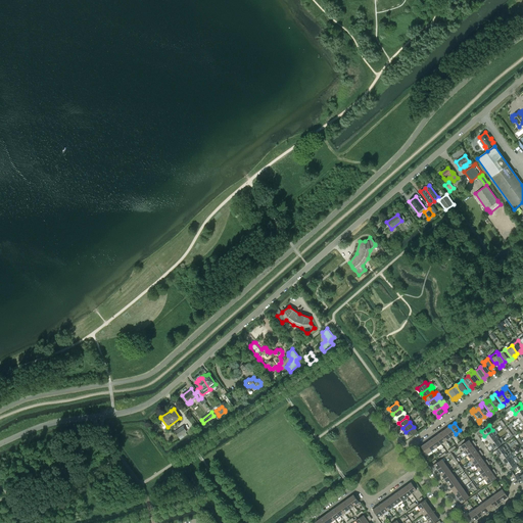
[(179,437),(187,431),(183,426),(175,432),(179,437)]
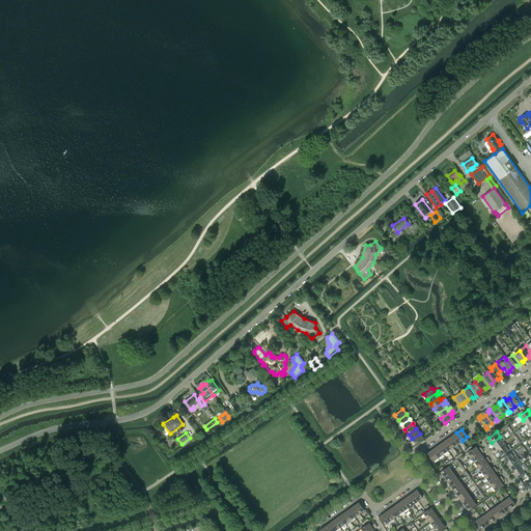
[(463,441),(456,432),(451,436),(457,444),(463,441)]
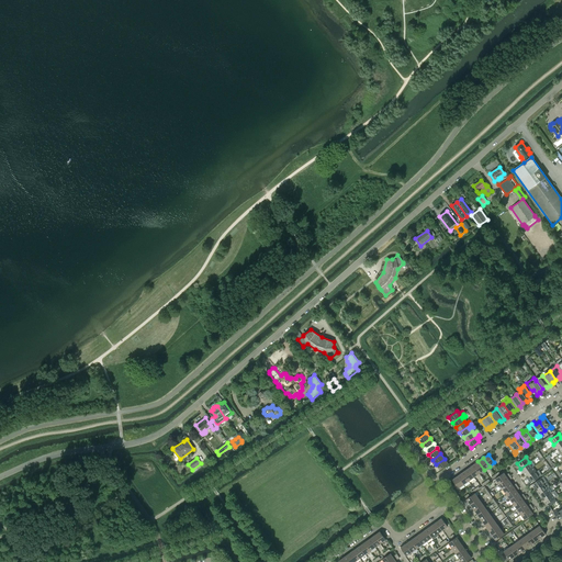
[(439,470),(448,463),(445,459),(436,464),(439,470)]
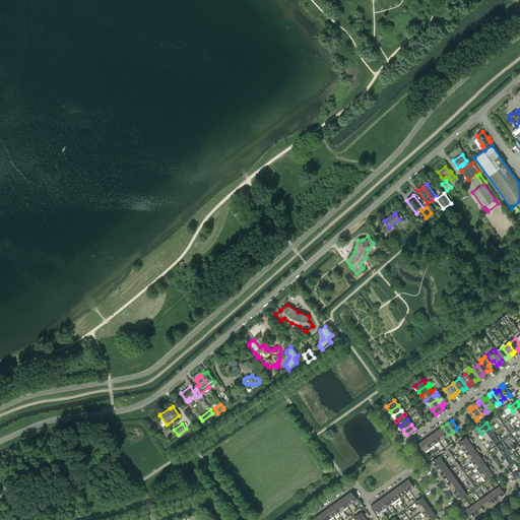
[(448,435),(442,427),(438,431),(443,438),(448,435)]
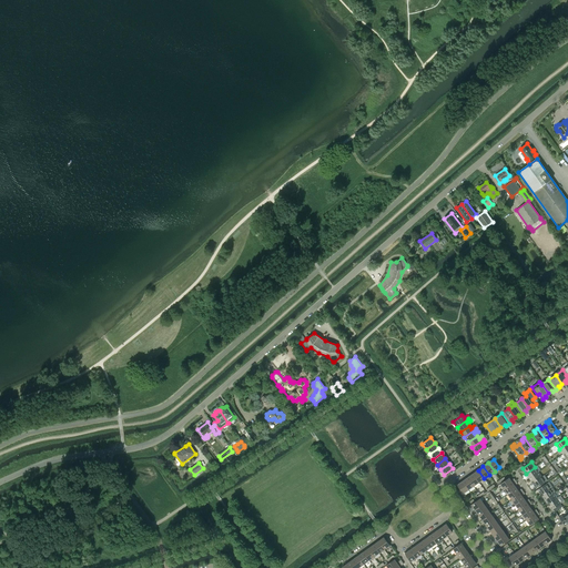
[(529,478),(538,472),(535,467),(526,474),(529,478)]
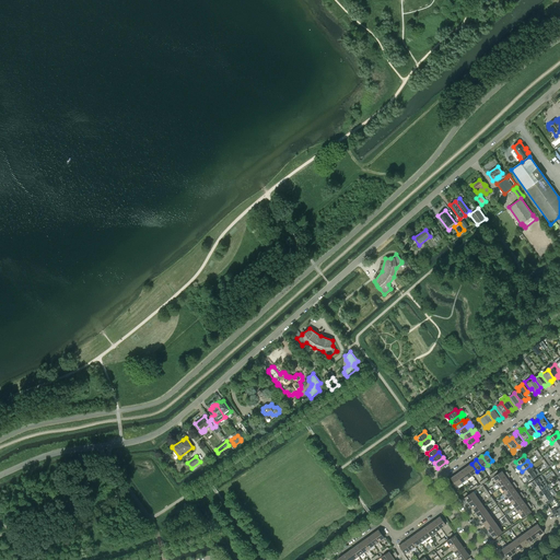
[(477,471),(471,464),(466,467),(473,476),(477,471)]
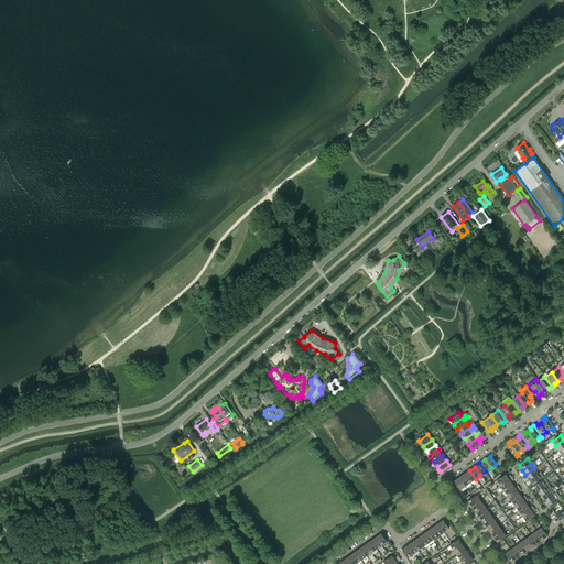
[(529,480),(538,474),(534,468),(525,475),(529,480)]
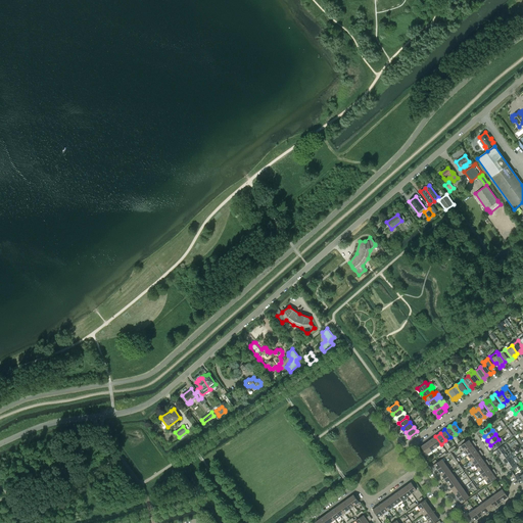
[(441,444),(435,436),(430,439),(436,447),(441,444)]
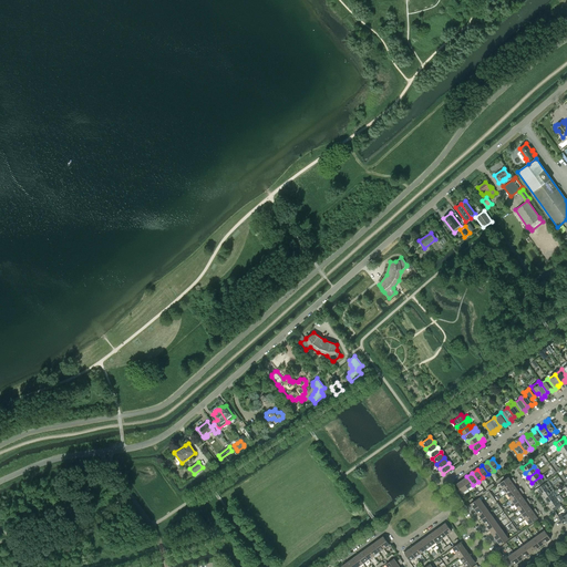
[(535,487),(546,480),(543,474),(540,476),(532,483),(535,487)]
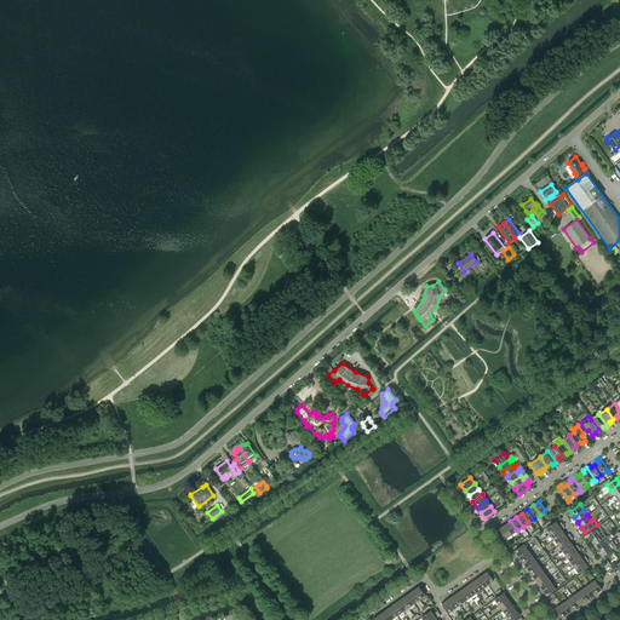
[(517,530),(510,521),(505,526),(511,534),(517,530)]
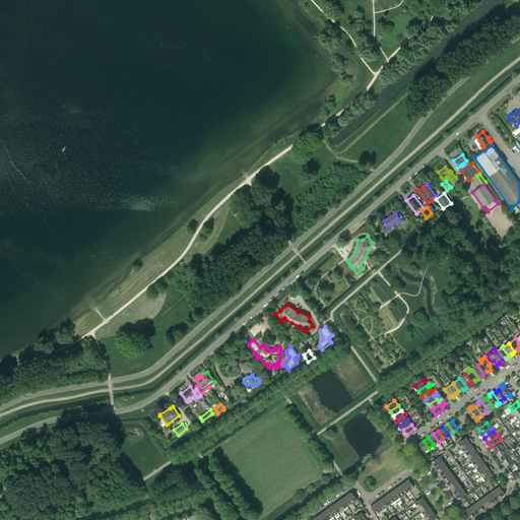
[(461,448),(472,440),(470,438),(468,439),(469,440),(468,441),(466,438),(458,443),(461,448)]
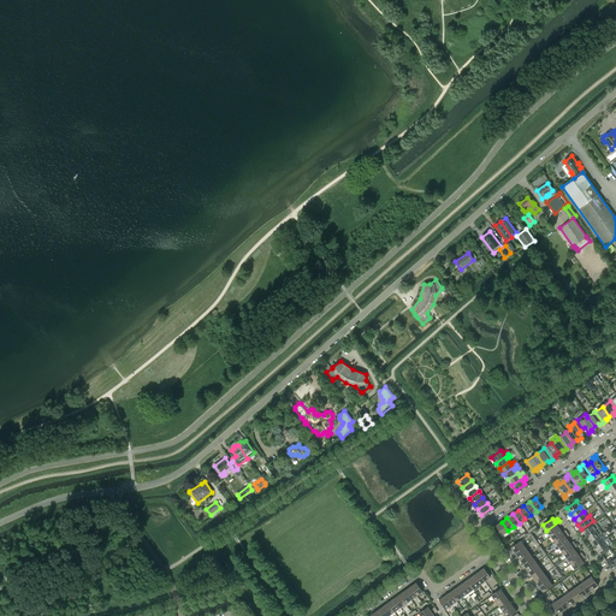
[(560,529),(558,527),(557,526),(558,525),(560,526),(561,525),(560,521),(546,531),(551,537),(560,529)]
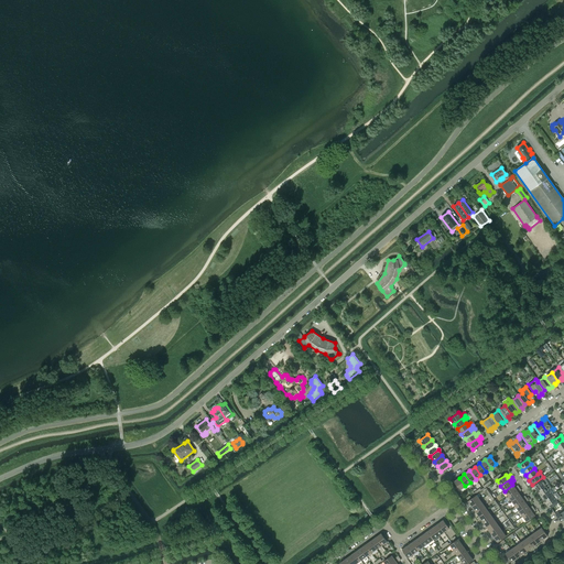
[(465,486),(459,478),(454,481),(461,490),(465,486)]
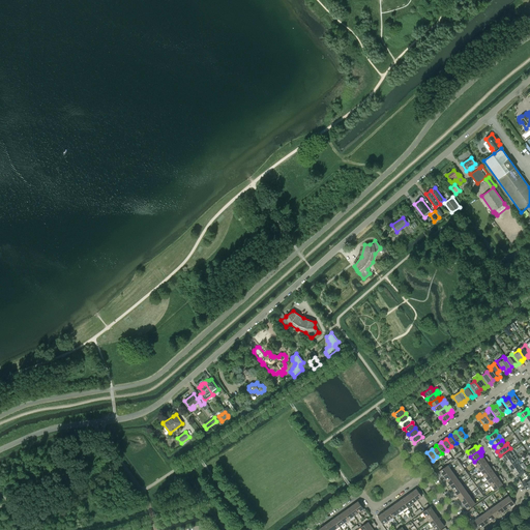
[(513,455),(516,454),(512,449),(501,458),(505,462),(513,455)]
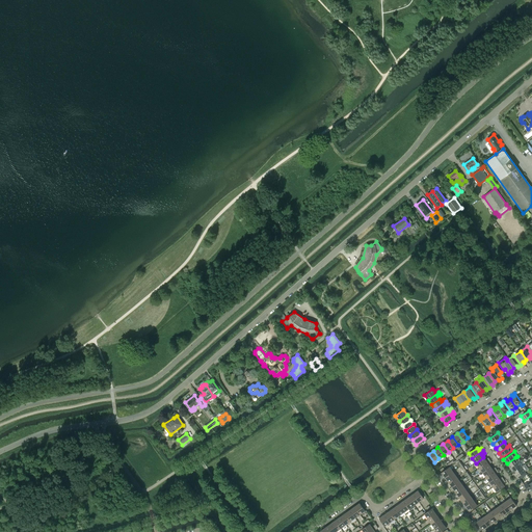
[(519,462),(521,460),(517,456),(515,457),(507,463),(510,469),(519,462)]
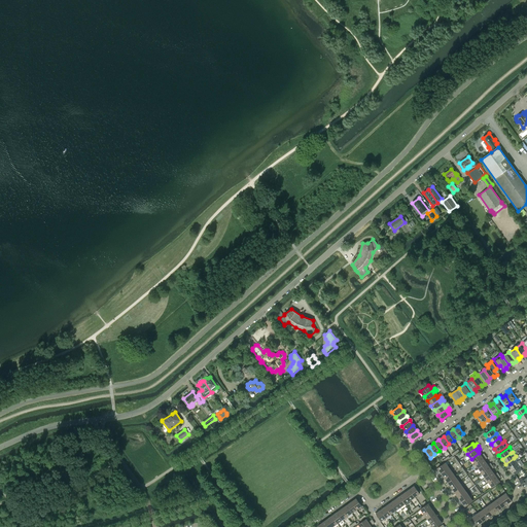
[(475,463),(485,456),(484,453),(482,455),(483,456),(482,456),(479,453),(471,459),(475,463)]
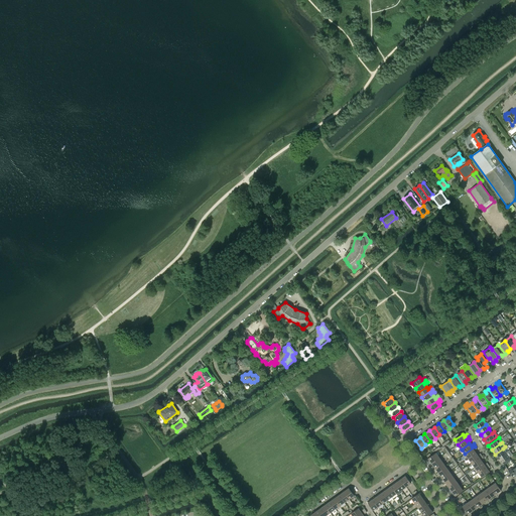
[(476,453),(474,450),(474,449),(475,448),(475,449),(477,448),(475,446),(465,454),(468,459),(476,453)]
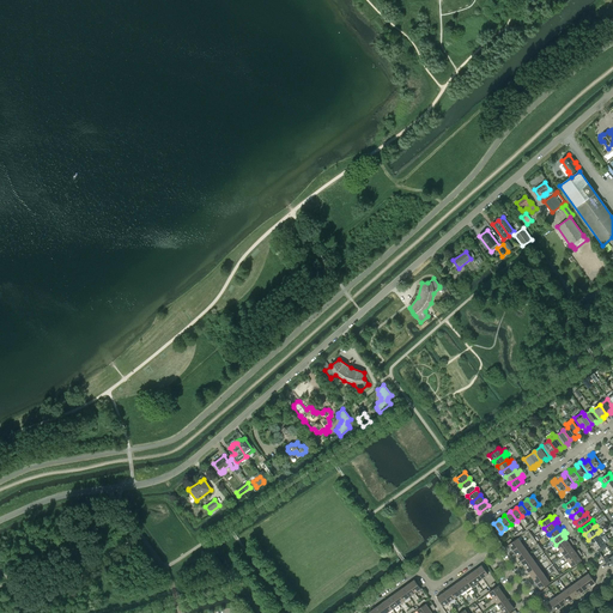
[(592,545),(601,538),(598,533),(588,540),(592,545)]
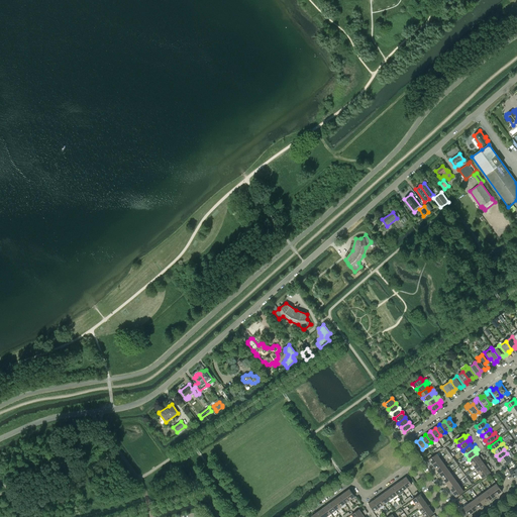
[(502,463),(510,458),(513,455),(510,451),(507,453),(499,459),(502,463)]
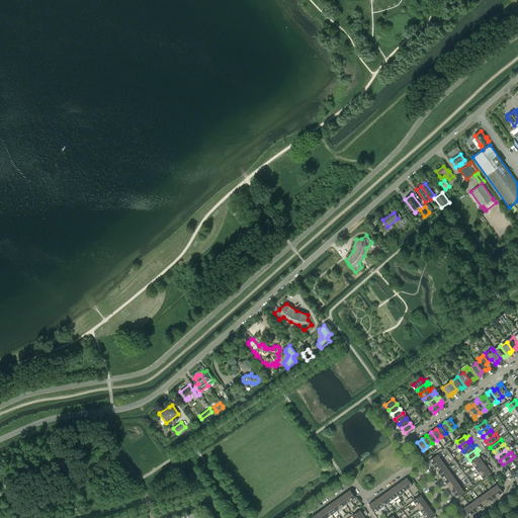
[(433,465),(441,459),(437,454),(430,460),(433,465)]
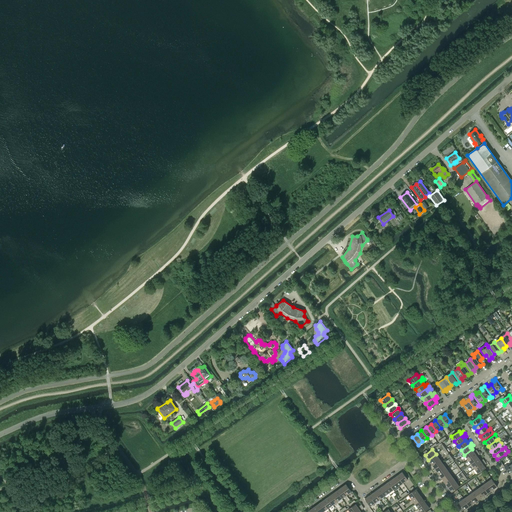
[(468,460),(478,452),(476,450),(475,451),(475,452),(474,452),(472,449),(464,455),(468,460)]
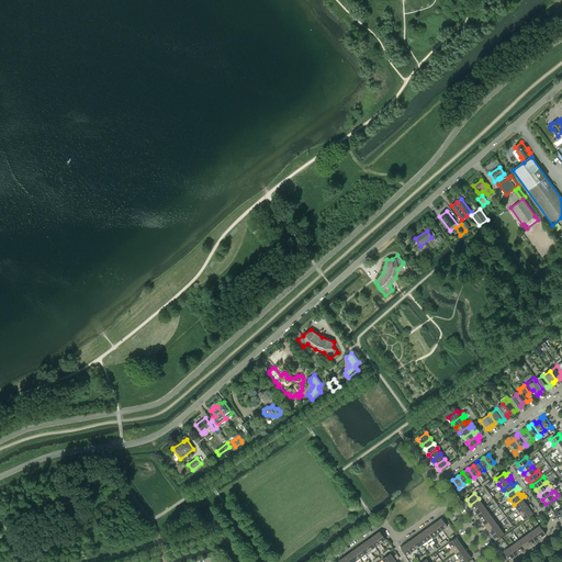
[(526,504),(524,501),(523,499),(524,499),(525,501),(527,498),(525,496),(514,505),(517,509),(526,504)]
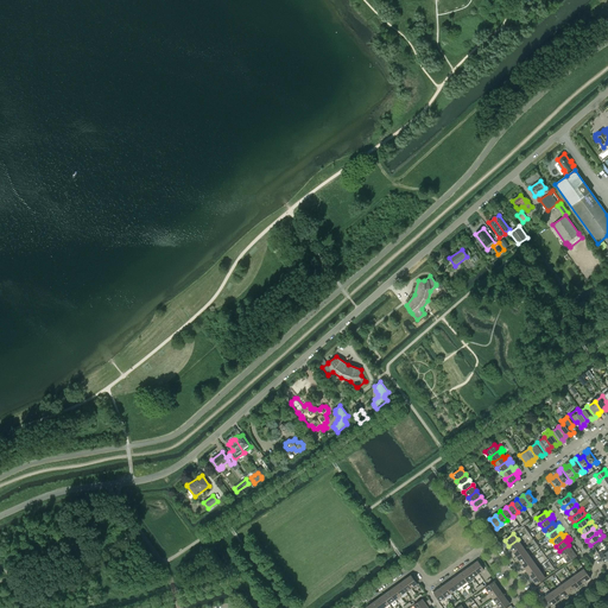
[(512,551),(521,545),(518,539),(508,546),(512,551)]
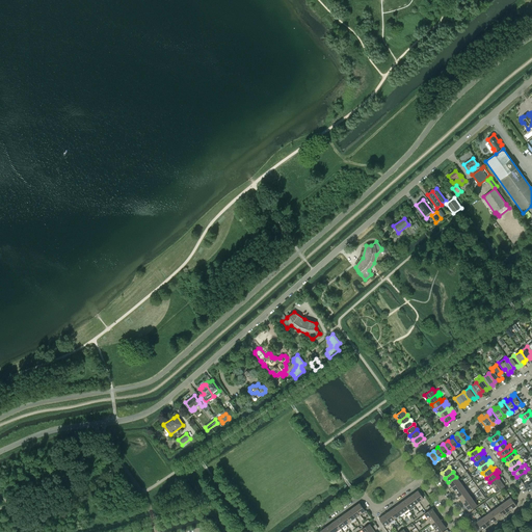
[(452,487),(460,481),(456,477),(448,482),(452,487)]
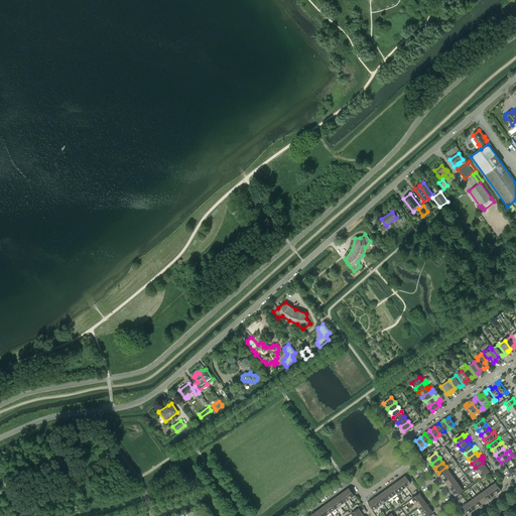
[(478,473),(489,465),(487,463),(485,464),(486,465),(485,466),(483,463),(475,468),(478,473)]
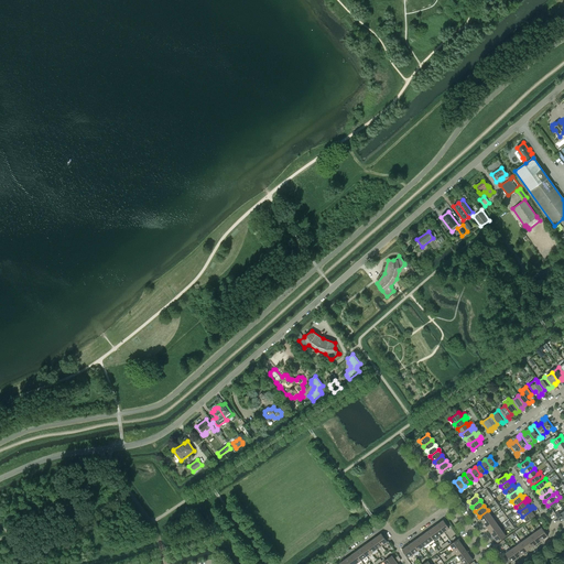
[(534,516),(533,512),(532,512),(533,511),(534,512),(535,511),(534,508),(522,517),(527,522),(534,516)]
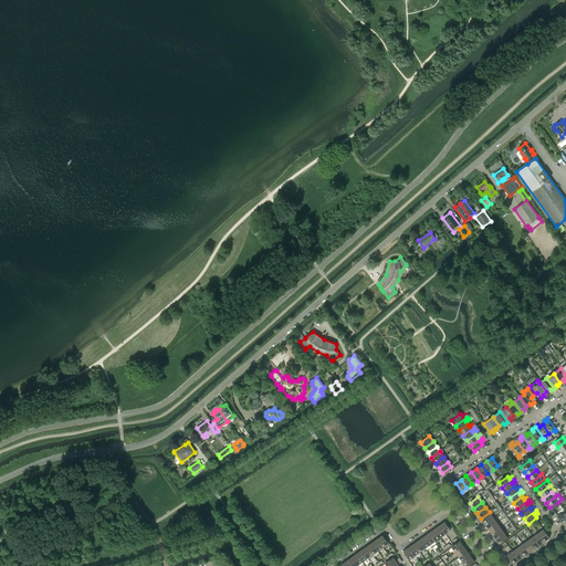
[(484,524),(493,517),(490,512),(481,519),(484,524)]
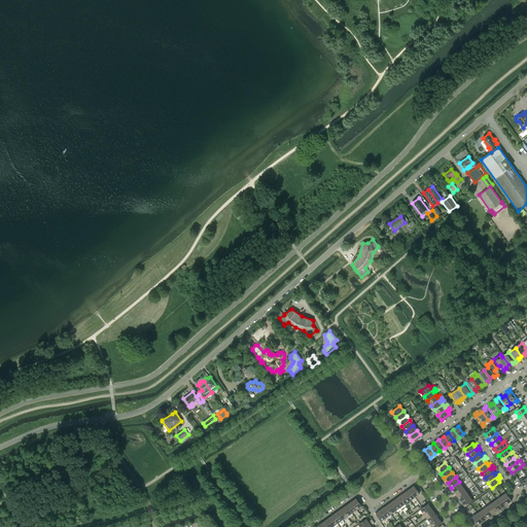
[(454,492),(462,487),(459,482),(451,488),(454,492)]
